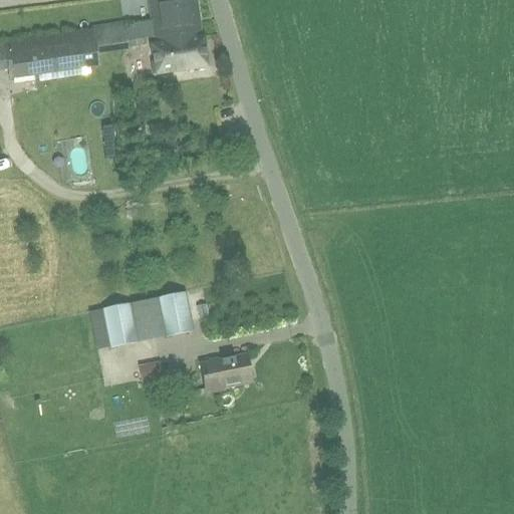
[(195,0),(148,0),(153,36),(182,32),(183,38),(188,41),(200,39),(195,0)]
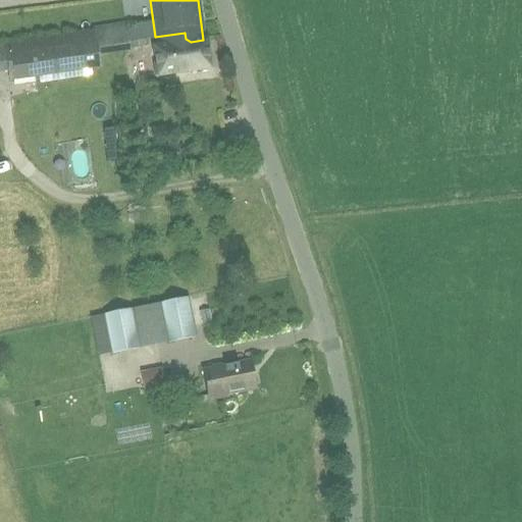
[(3,44),(7,72),(9,81),(99,66),(98,56),(94,30),(92,30),(3,44)]
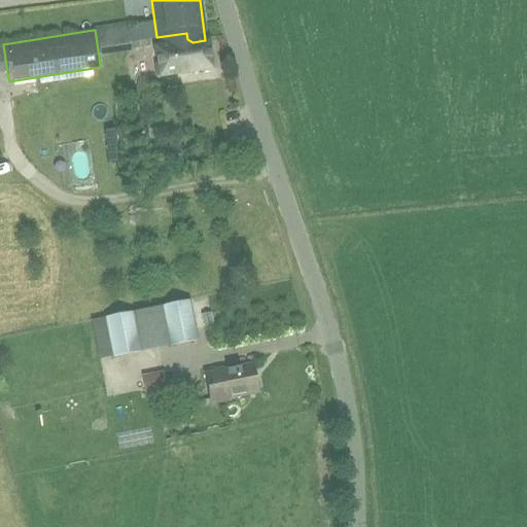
[(186,33),(156,37),(157,47),(155,47),(160,75),(210,70),(207,40),(205,40),(192,42),(187,39),(186,33)]
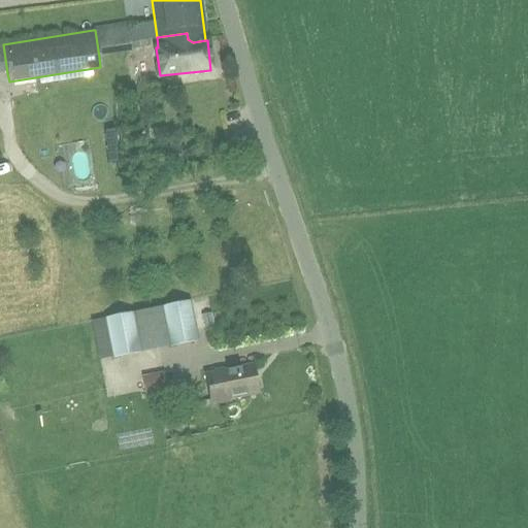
[(190,300),(162,306),(169,345),(198,340),(190,300)]
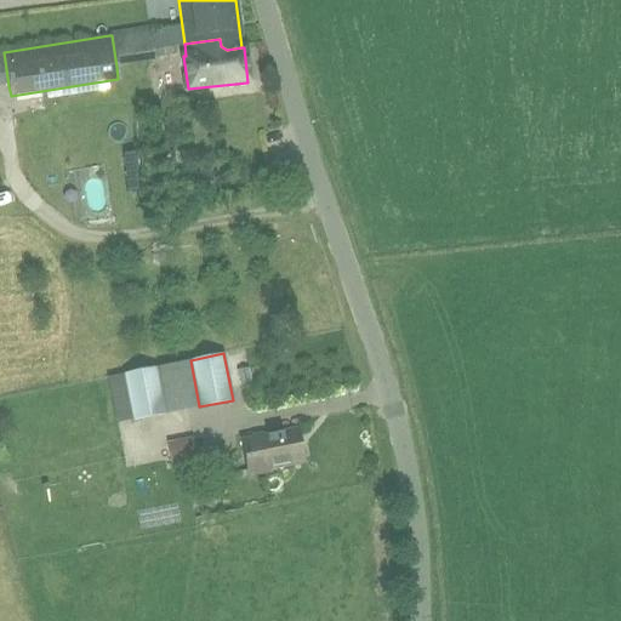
[(167,412),(158,366),(124,372),(132,419),(132,420),(167,412)]
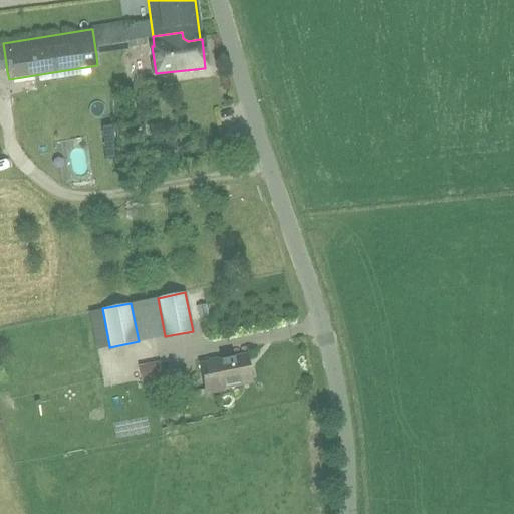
[(199,364),(205,396),(223,392),(222,390),(251,383),(250,379),(253,378),(251,369),(248,370),(245,356),(216,361),(216,363),(210,364),(210,362),(199,364)]
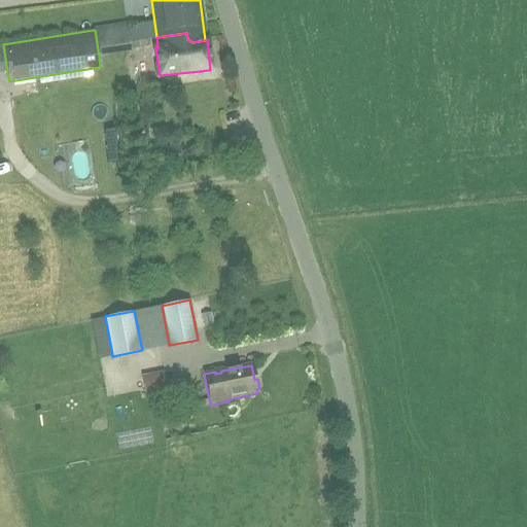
[(156,374),(142,376),(145,393),(161,391),(156,374)]
